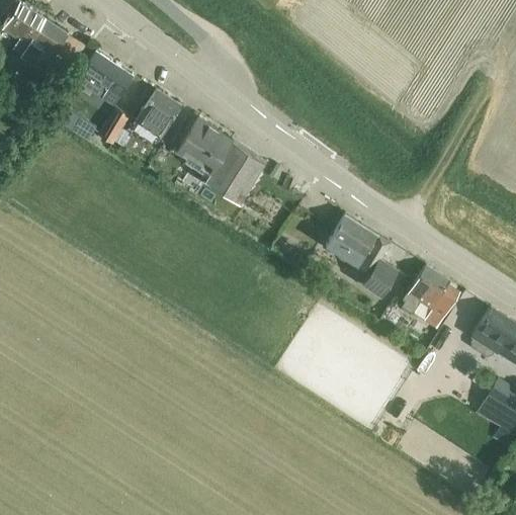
[(18,3),(0,30),(17,41),(10,52),(17,57),(16,59),(40,75),(55,53),(67,34),(18,3)]
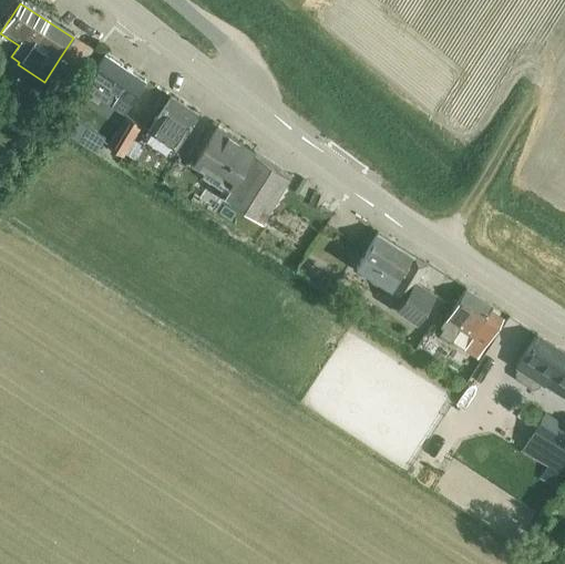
[(123,115),(144,83),(103,57),(83,88),(123,115)]
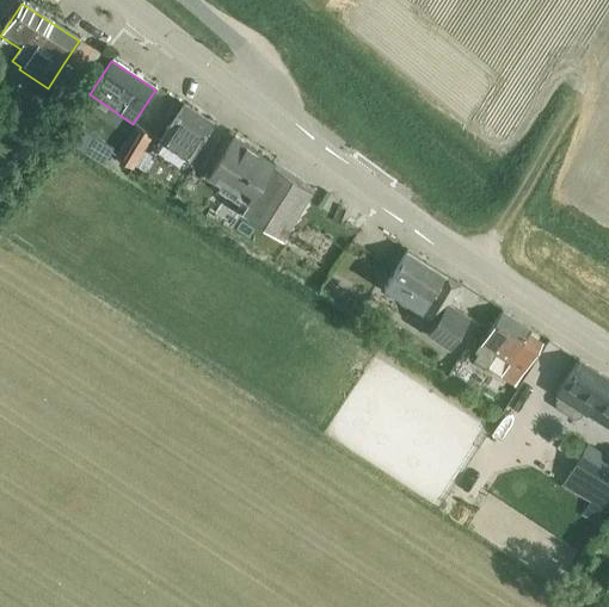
[(188,162),(197,147),(210,127),(182,107),(159,143),(188,162)]
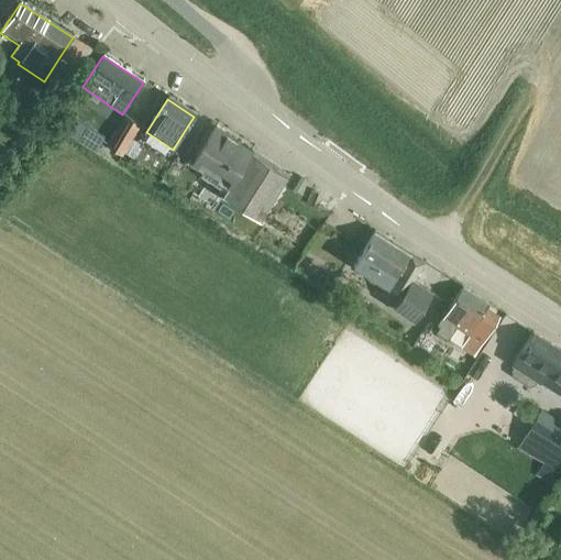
[(121,157),(140,129),(129,120),(125,118),(106,147),(121,157)]
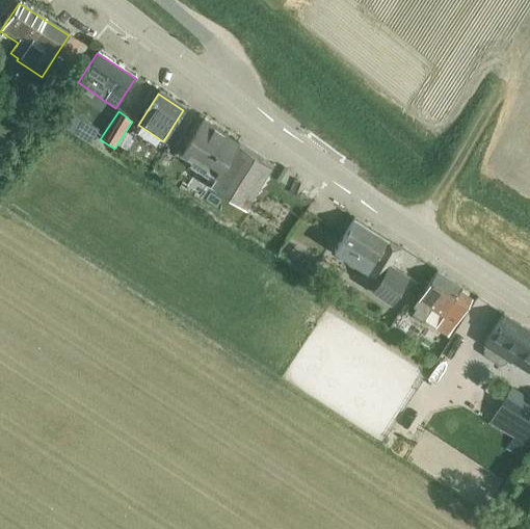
[(242,208),(264,176),(268,169),(233,147),(235,144),(202,122),(180,154),(189,161),(188,167),(210,181),(208,184),(242,208)]
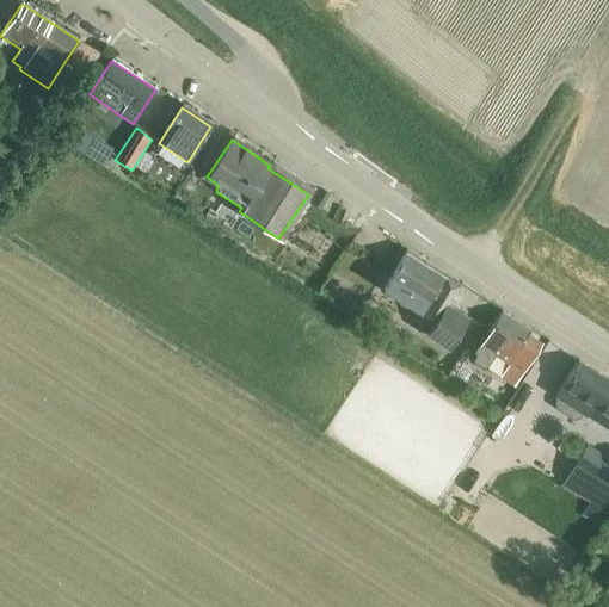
[(448,351),(468,319),(448,304),(459,287),(406,253),(382,289),(420,314),(435,322),(425,335),(448,351)]
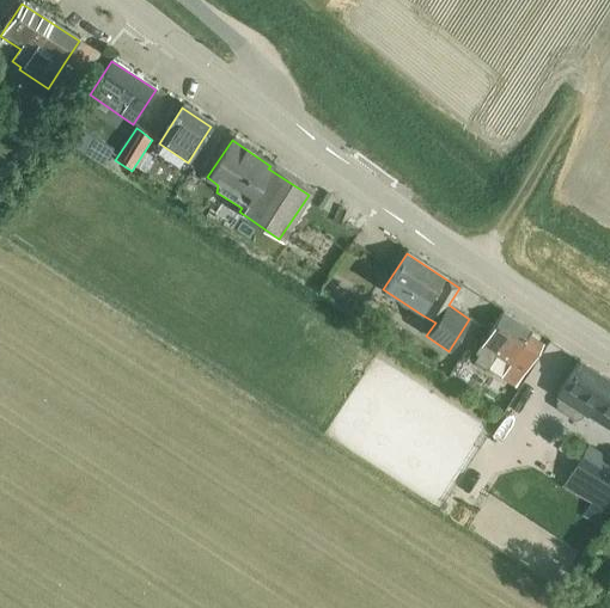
[(488,335),(474,355),(479,357),(474,363),(488,373),(489,370),(500,379),(508,366),(522,375),(524,372),(541,347),(528,338),(530,333),(501,314),(488,335)]
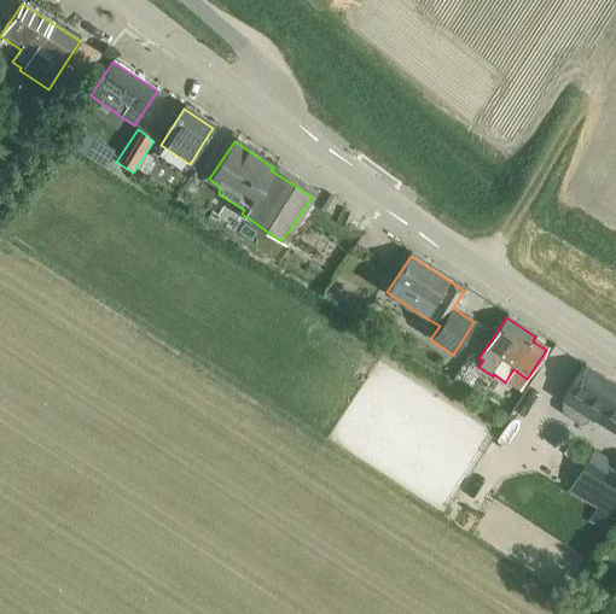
[(615,389),(583,368),(562,402),(565,404),(561,410),(562,416),(577,426),(583,425),(591,421),(615,437),(615,389)]
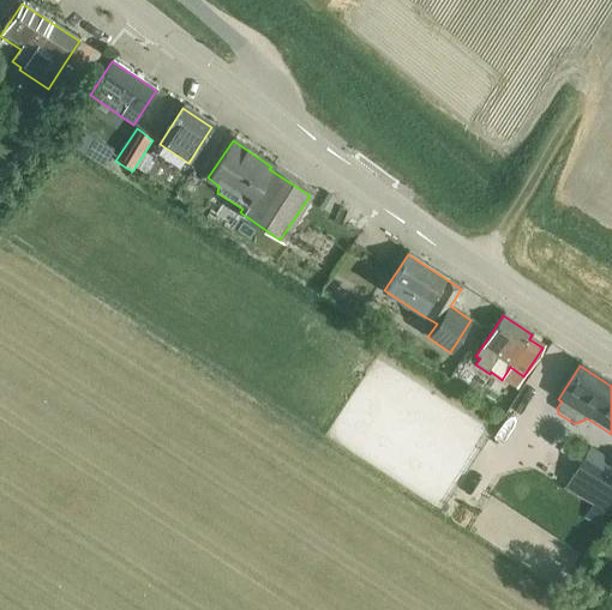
[(611,466),(588,452),(577,467),(611,489),(611,466)]
